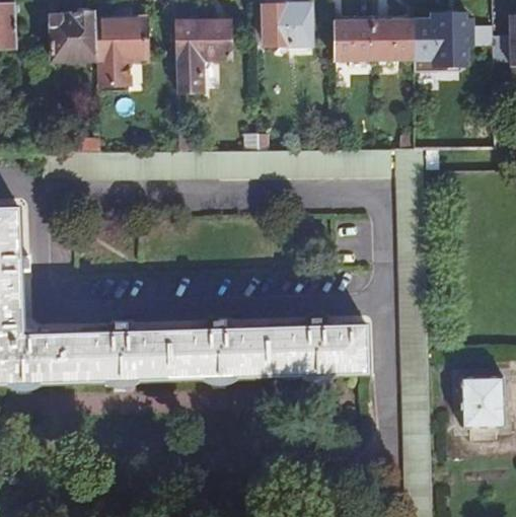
[(0,50),(18,50),(17,6),(0,6),(0,50)]
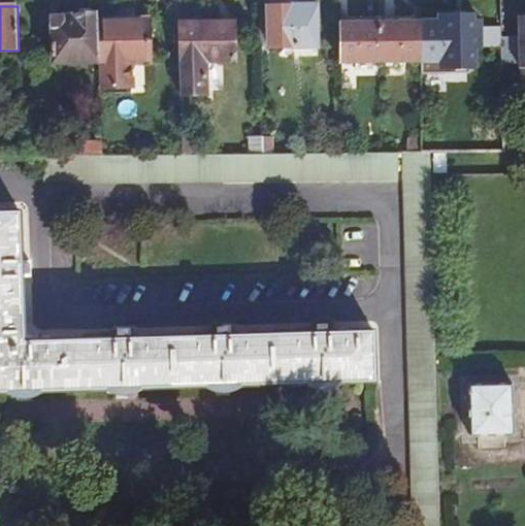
[(268,11),(263,11),(264,28),(263,46),(295,47),(294,55),(318,56),(319,7),(268,6),(268,11)]
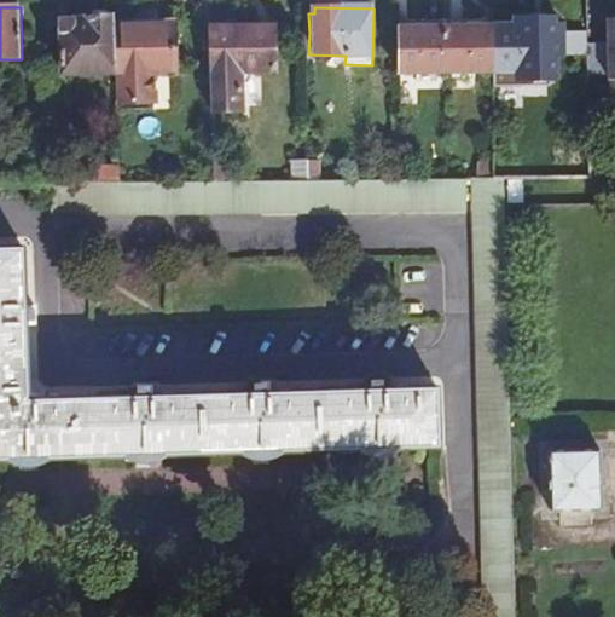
[(503,23),(491,23),(493,75),(493,84),(546,81),(543,76),(553,75),(553,52),(586,51),(586,46),(585,29),(562,30),(562,17),(552,17),(552,9),(503,11),(503,23)]
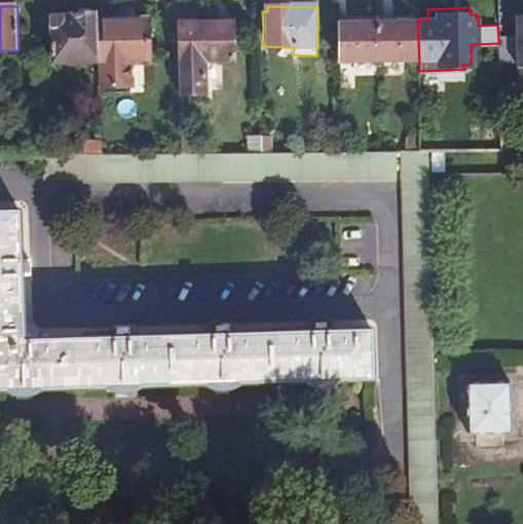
[(98,22),(98,12),(73,12),(73,16),(52,17),(52,63),(100,61),(98,22)]
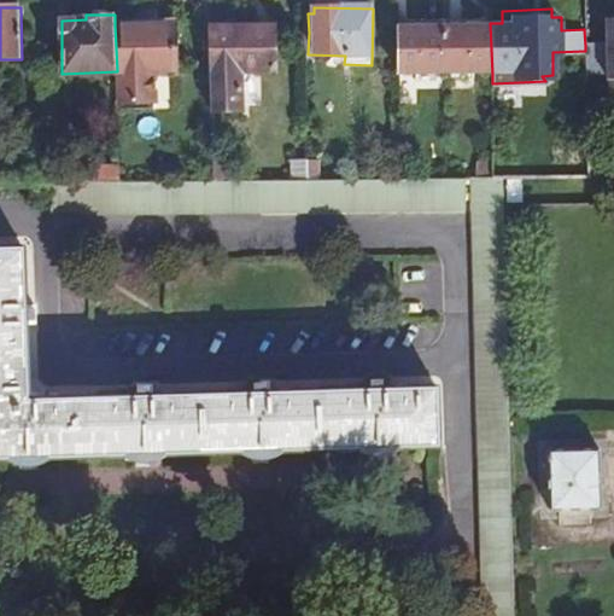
[(490,23),(446,27),(448,75),(492,75),(490,23)]
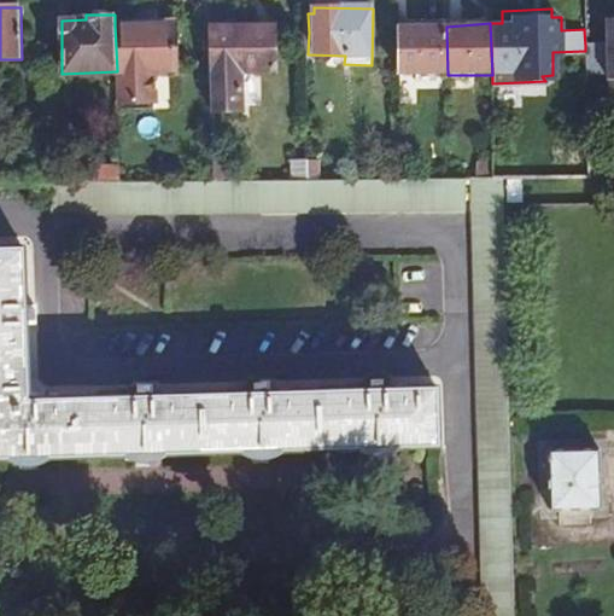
[(115,25),(117,71),(176,69),(176,24),(115,25)]
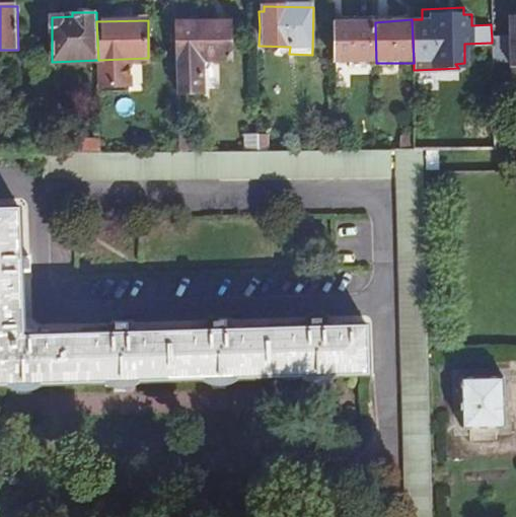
[(232,22),(175,23),(176,49),(199,49),(199,59),(232,58),(232,22)]
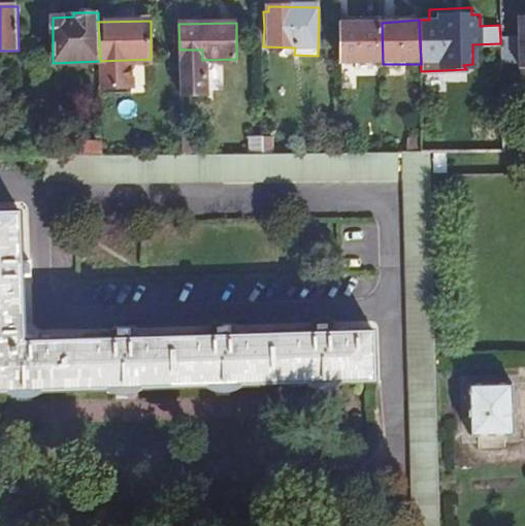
[(382,23),(340,24),(341,64),(383,64),(382,23)]
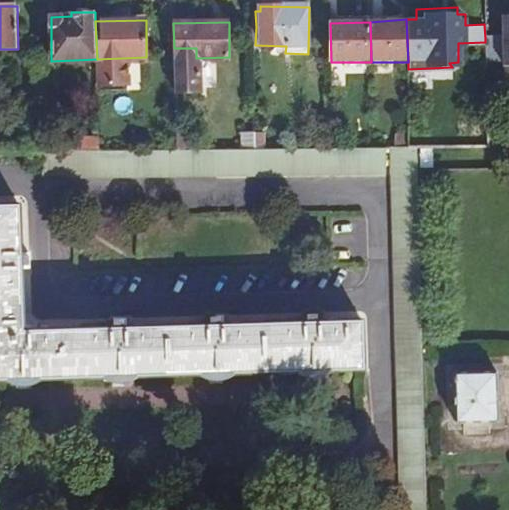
[(504,64),(503,37),(485,38),(485,42),(486,64),(504,64)]
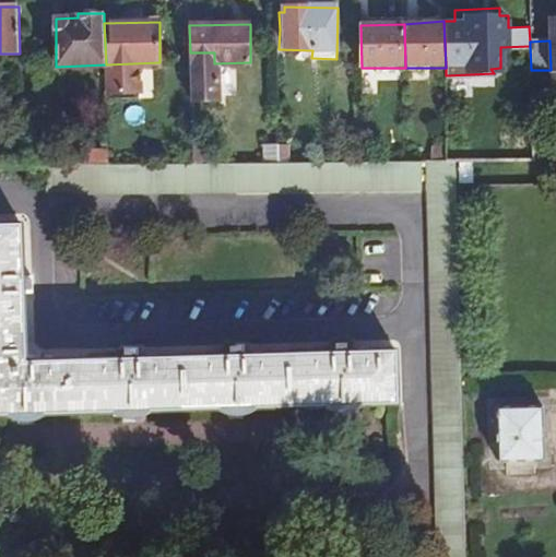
[(280,164),(279,146),(267,146),(267,164),(280,164)]
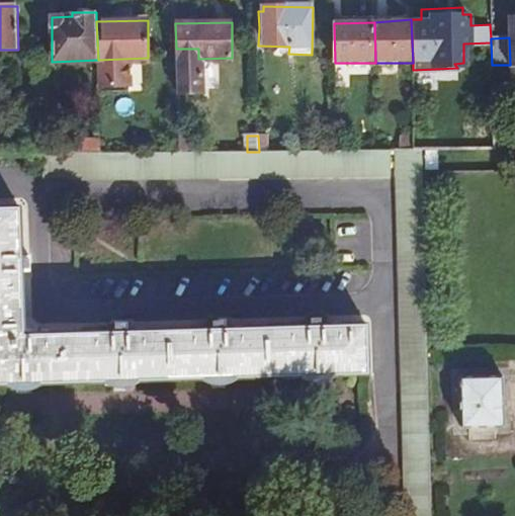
[(268,136),(258,136),(259,152),(268,152),(268,136)]
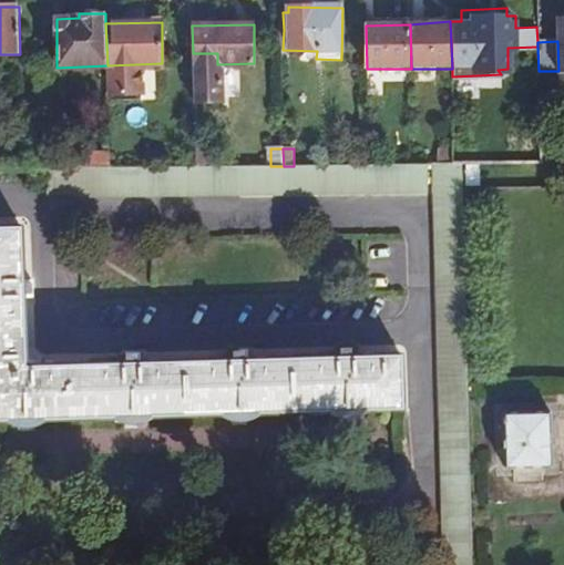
[(454,164),(454,151),(440,151),(440,164),(454,164)]
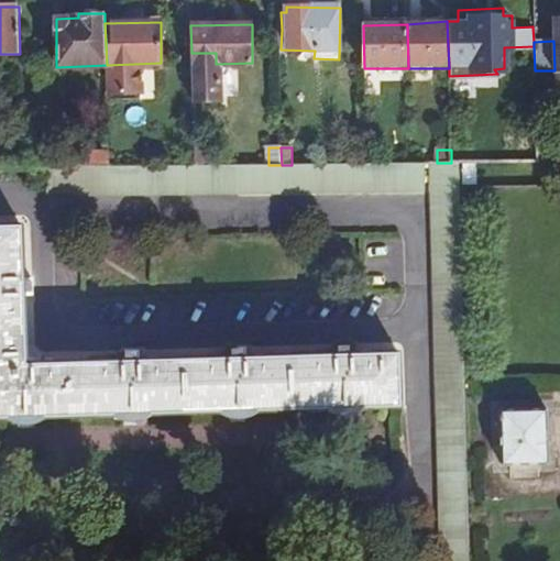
[(110,166),(110,153),(70,154),(72,167),(110,166)]
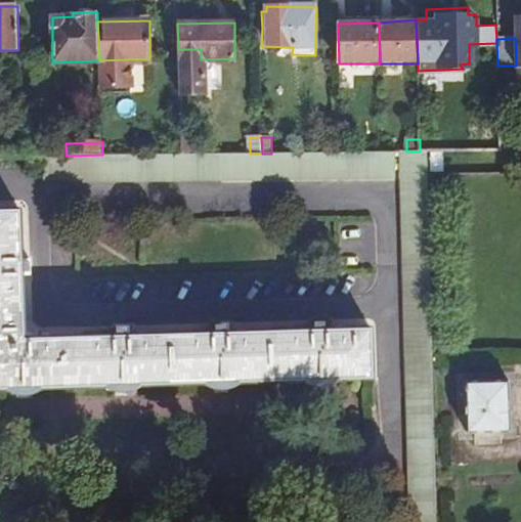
[(262,154),(250,154),(194,154),(181,154),(102,155),(67,156),(48,156),(48,180),(75,180),(76,184),(392,179),(391,151),(271,154),(262,154)]
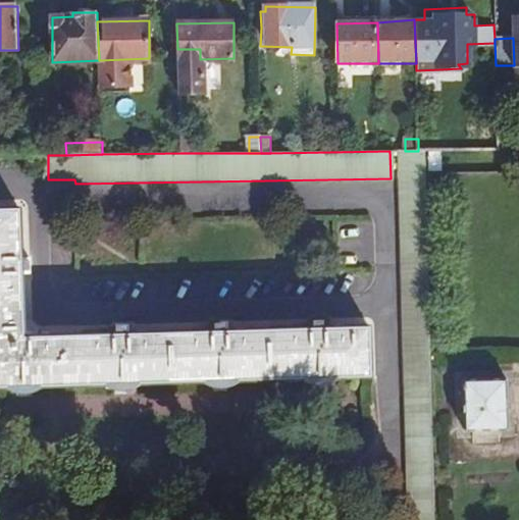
[(405,151),(396,151),(409,519),(435,519),(423,151),(418,151),(405,151)]
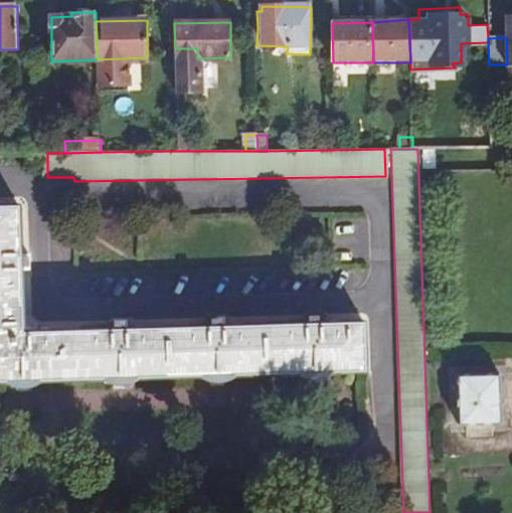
[(23,205),(0,206),(0,380),(368,368),(367,322),(26,330),(23,205)]
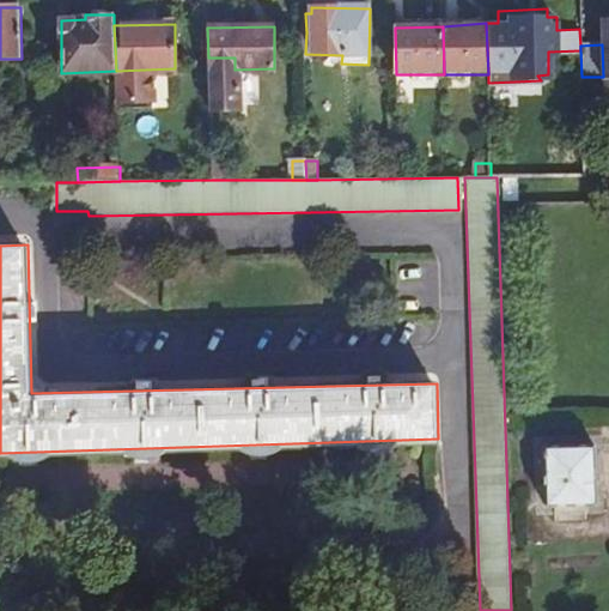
[(597,440),(546,441),(547,501),(598,500),(597,440)]
